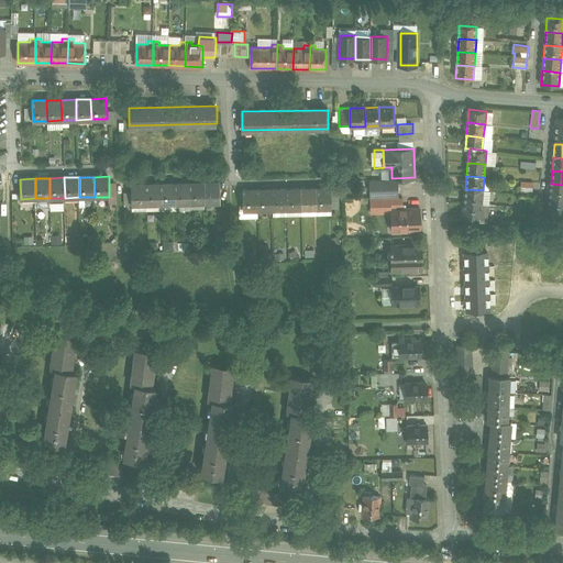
[(385,183),(385,179),(371,179),(371,198),(388,197),(399,197),(398,183),(385,183)]
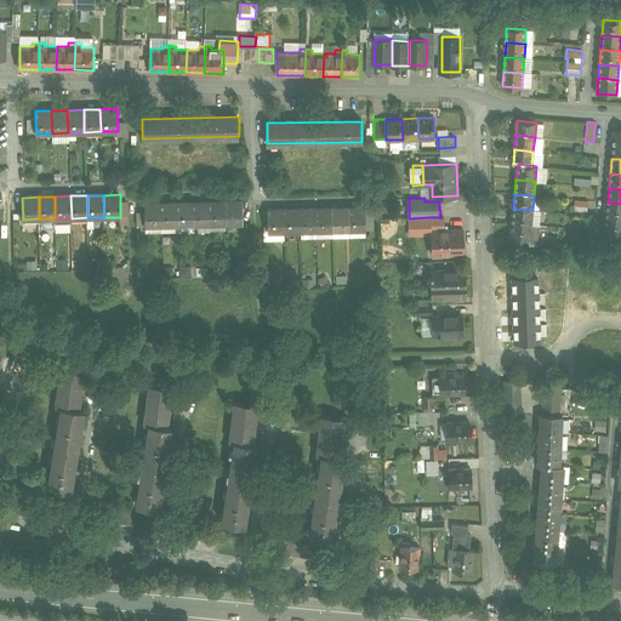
[(211,201),(195,203),(195,224),(212,224),(211,201)]
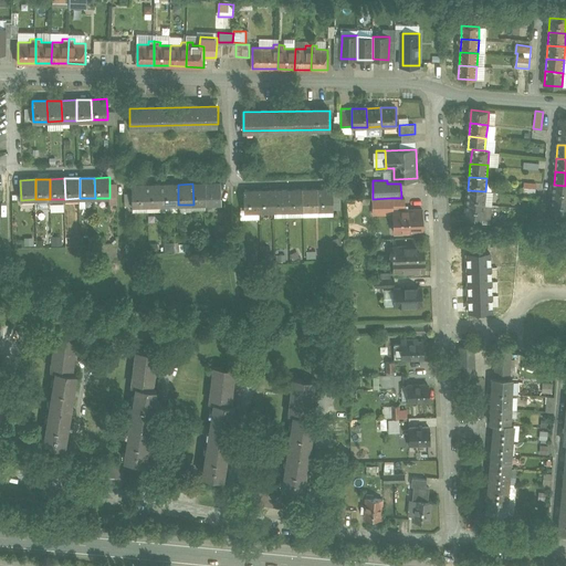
[(207,184),(192,184),(194,205),(208,205),(207,184)]
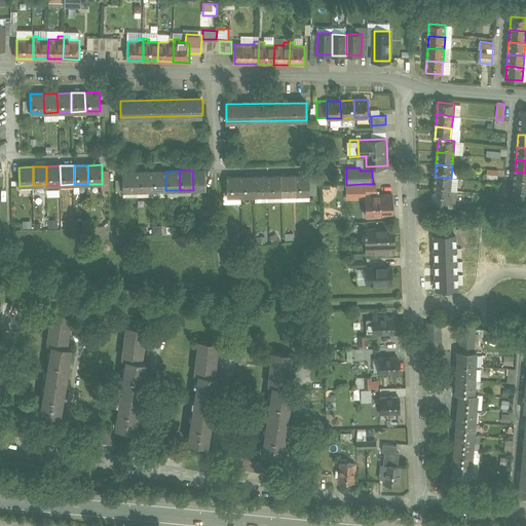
[(207,189),(207,171),(192,171),(193,190),(207,189)]
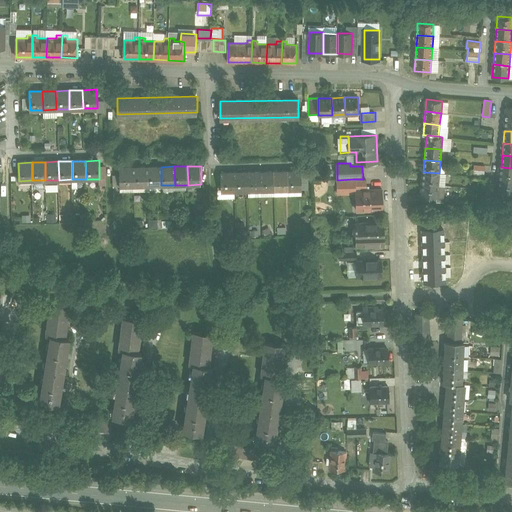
[(147,167),(134,168),(134,186),(148,186),(147,167)]
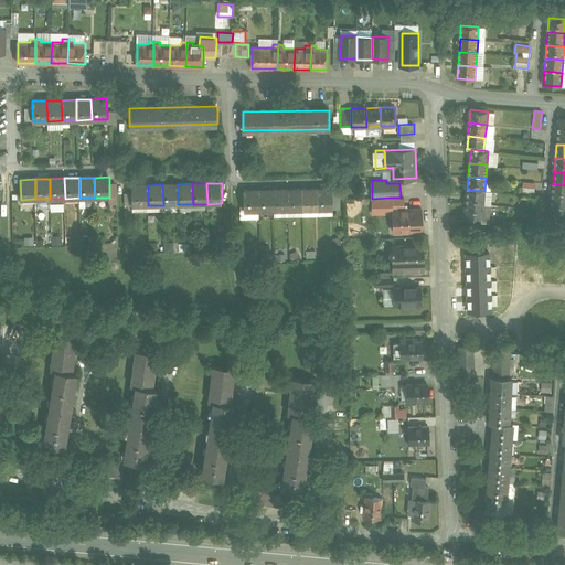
[(178,184),(162,184),(163,205),(178,204),(178,184)]
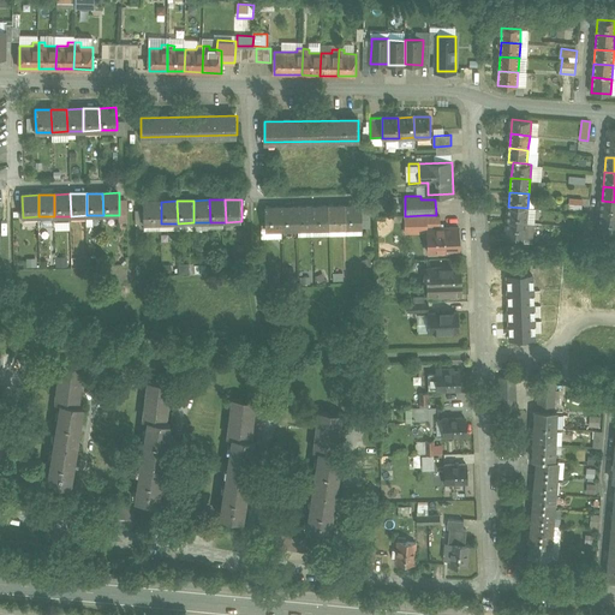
[(614,202),(602,201),(599,215),(614,216),(614,202)]
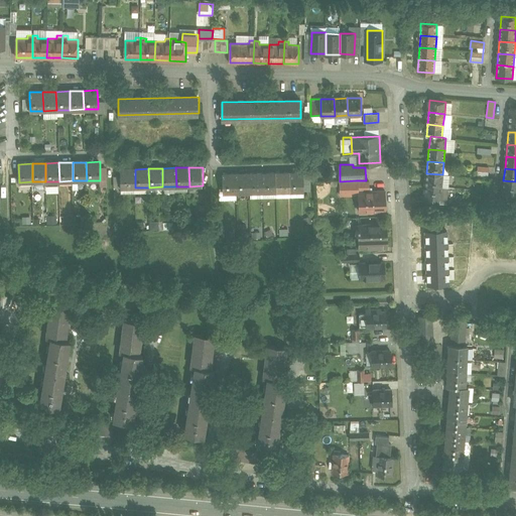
[(135,169),(122,169),(122,188),(135,187),(135,169)]
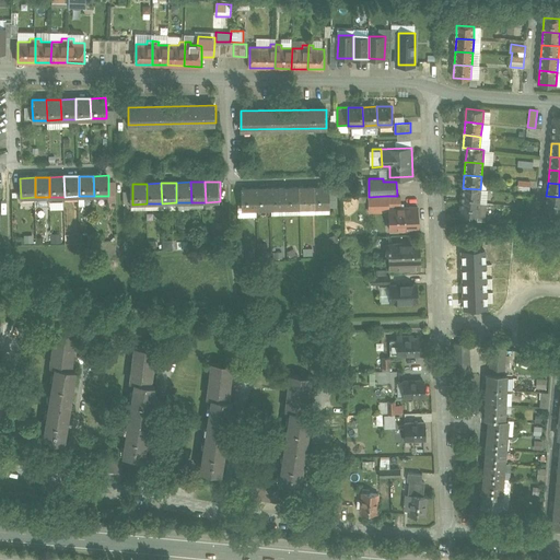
[(300,187),(286,188),(286,208),(301,208),(300,187)]
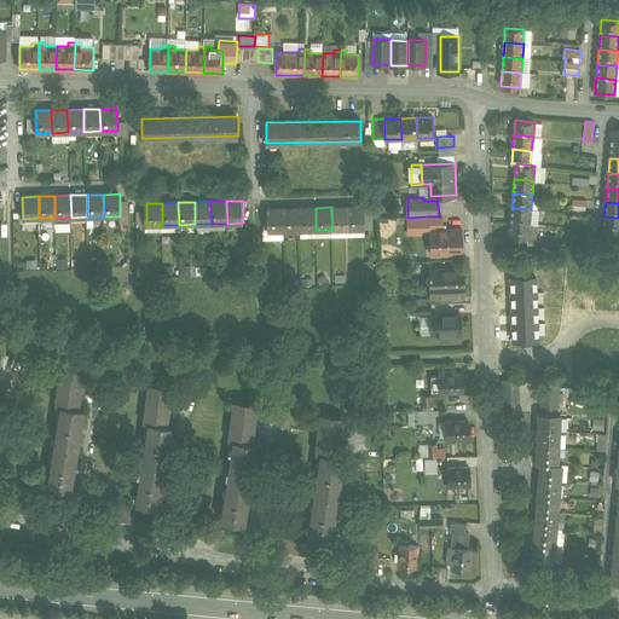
[(348,229),(348,207),(331,207),(333,230),(348,229)]
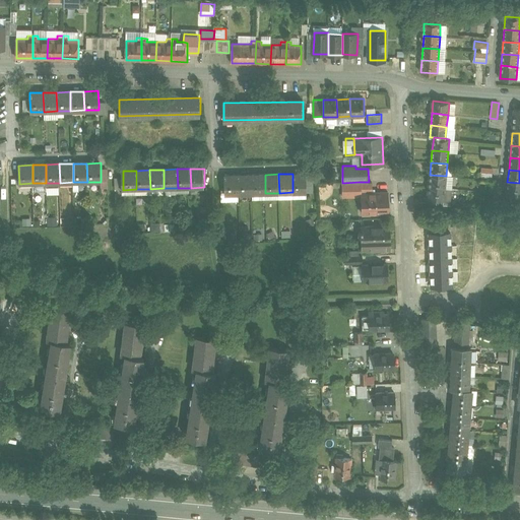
[(306,174),(293,174),(293,192),(307,192),(306,174)]
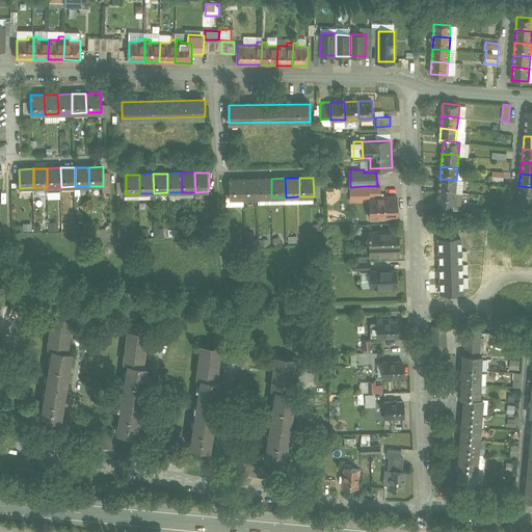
[(257,179),(244,180),(244,198),(258,198),(257,179)]
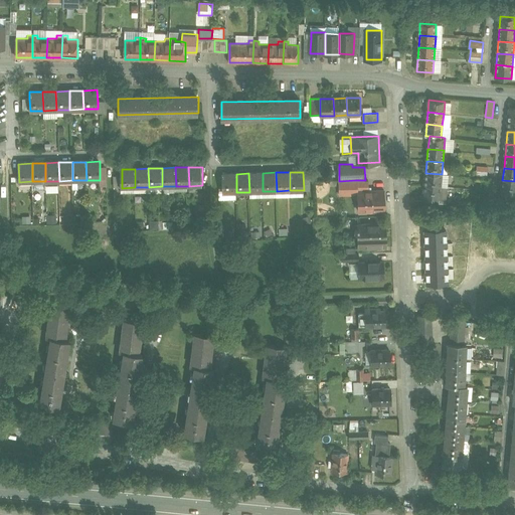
[(263,191),(263,173),(248,173),(249,192),(263,191)]
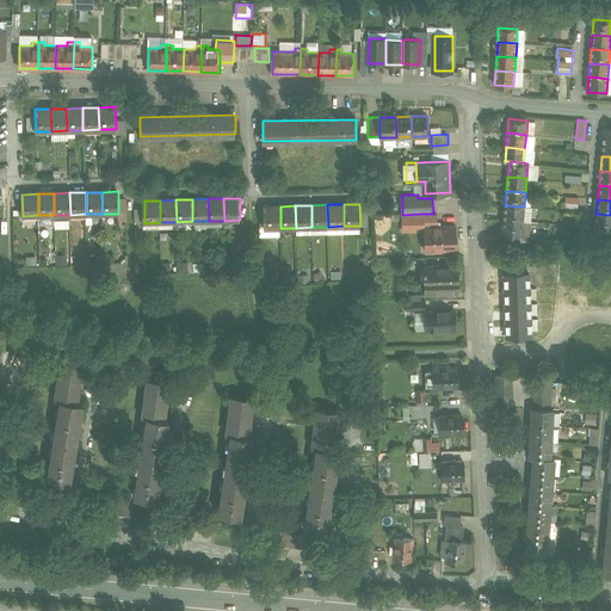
[(524,207),(505,205),(504,220),(523,221),(524,207)]
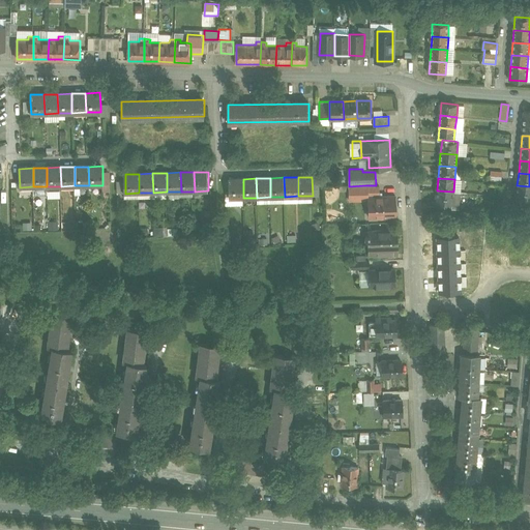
[(243,179),(229,179),(230,199),(243,198),(243,179)]
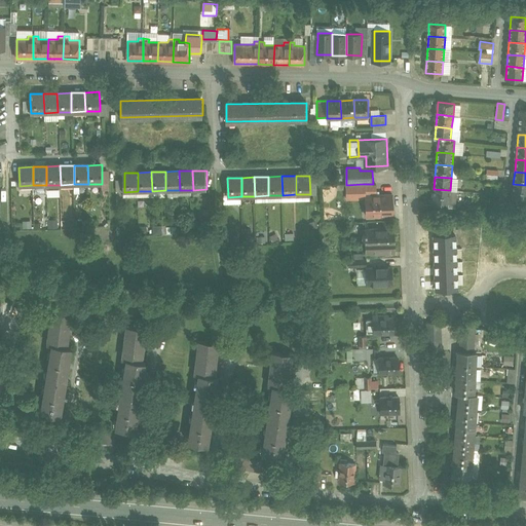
[(363,192),(363,184),(346,185),(353,185),(353,198),(366,198),(366,194),(377,194),(377,192),(363,192)]
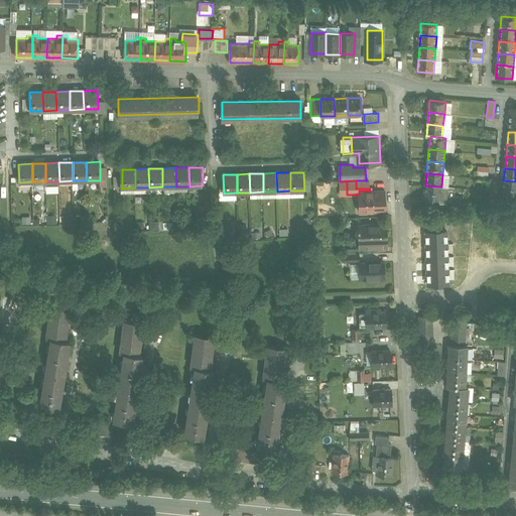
[(366,180),(356,180),(356,188),(370,188),(369,180),(366,180)]
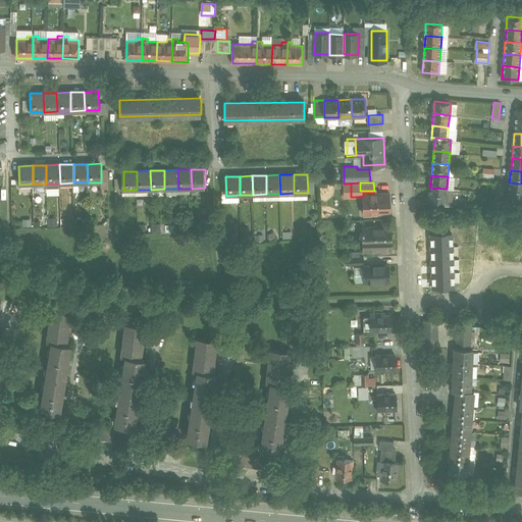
[(521,184),(509,183),(508,195),(513,196),(521,196),(521,184)]
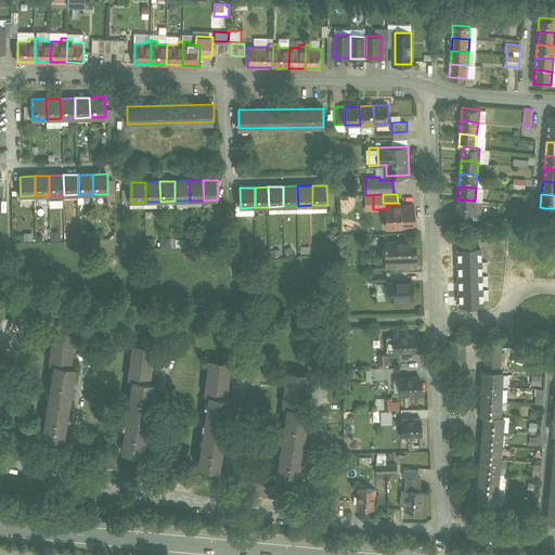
[(475,201),(457,199),(456,213),(474,214),(475,201)]
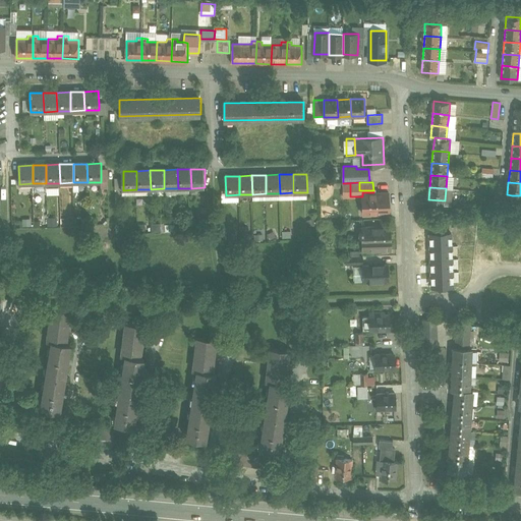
[(373,192),(362,192),(362,196),(363,214),(390,213),(389,192),(373,192)]
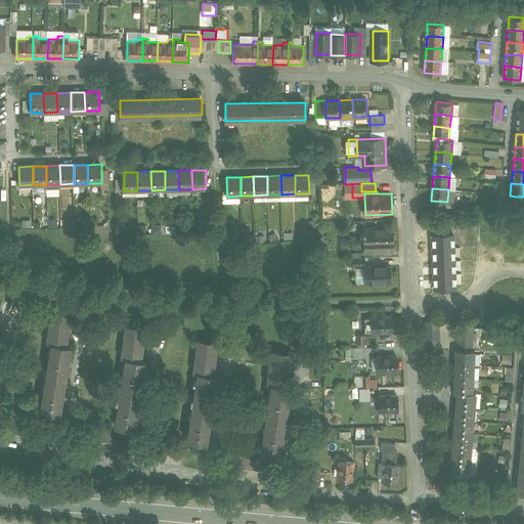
[(57,219),(48,219),(48,227),(57,227),(57,219)]
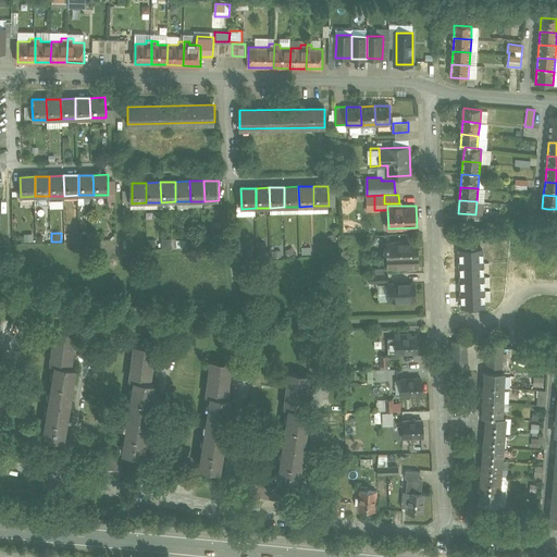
[(417,243),(387,244),(387,249),(384,249),(383,251),(383,257),(385,258),(387,258),(388,269),(418,268),(417,243)]
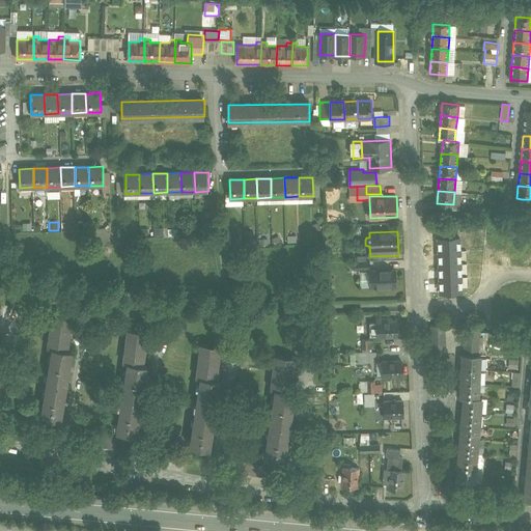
[(279,235),(272,239),(275,245),(281,242),(279,235)]
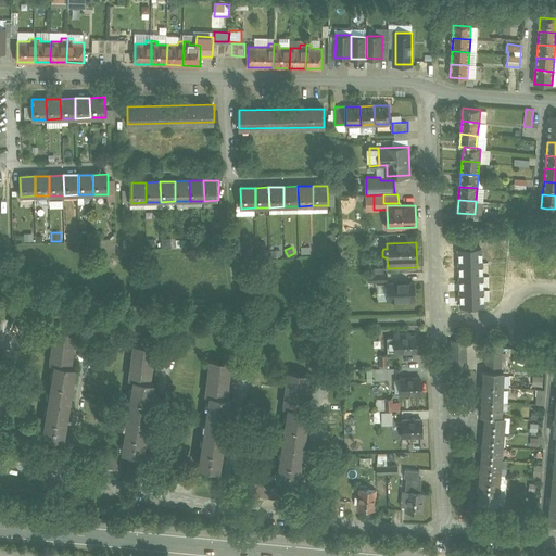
[(482,247),(458,247),(458,262),(483,261),(482,247)]
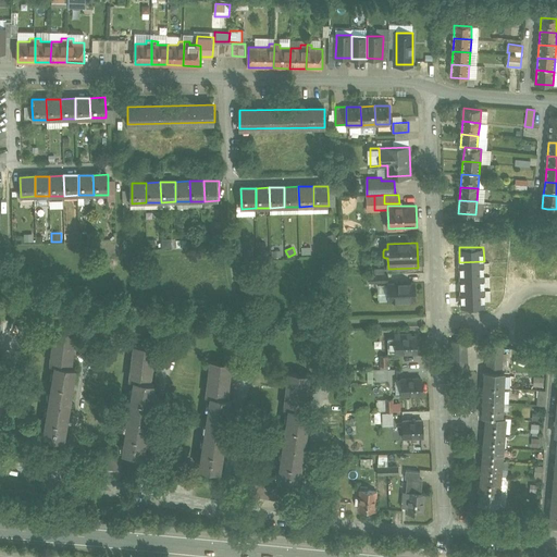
[(484,261),(459,262),(460,276),(484,276),(484,261)]
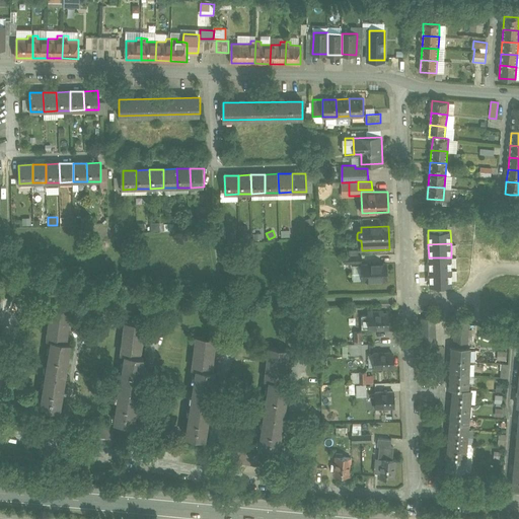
[(451,257),(429,257),(429,272),(452,271),(451,257)]
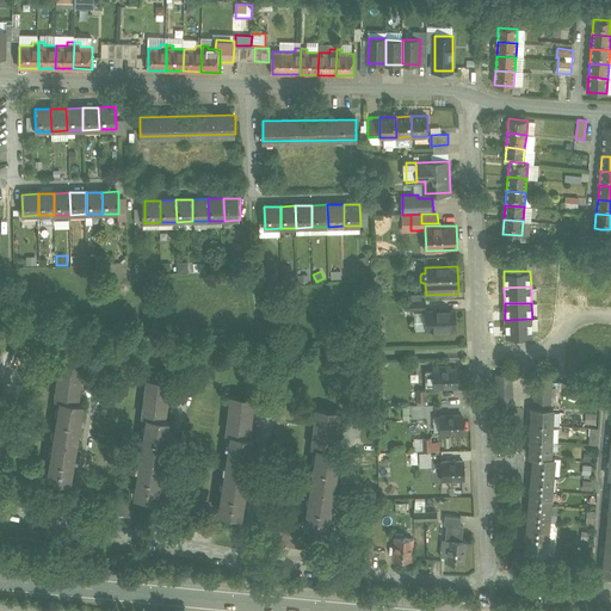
[(456,329),(455,310),(433,312),(434,329),(456,329)]
